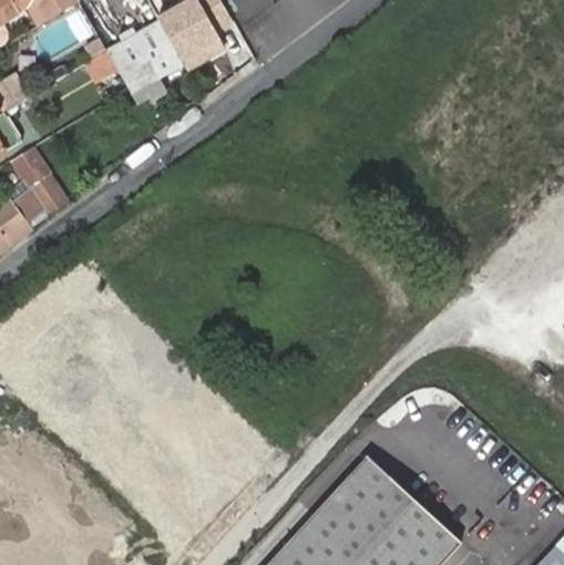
[(0,18),(28,1),(40,19),(71,0),(0,0),(0,18)]
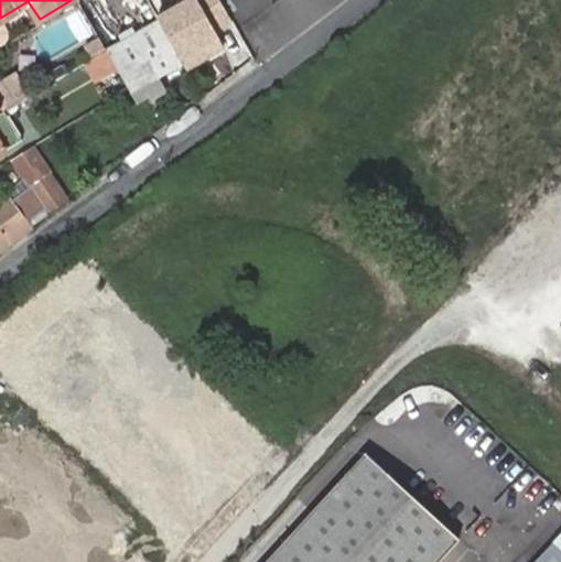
[(173,0),(152,12),(153,14),(179,61),(181,64),(216,45),(214,41),(206,26),(224,17),(214,0),(173,0)]
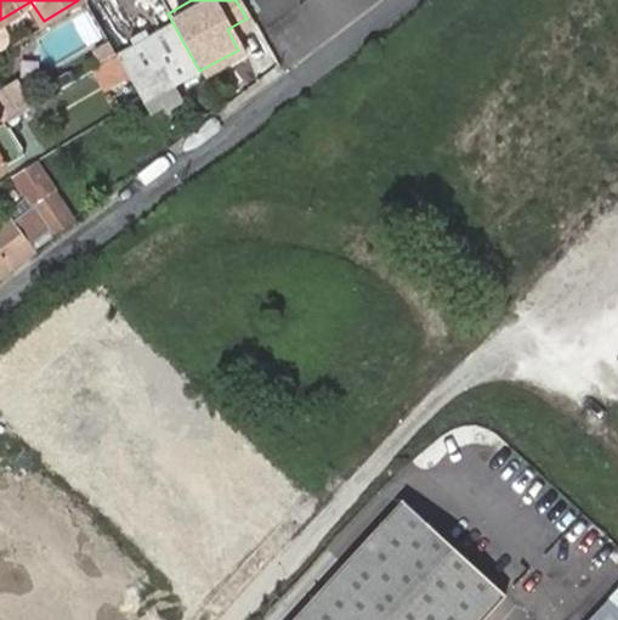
[(136,93),(148,114),(177,99),(173,79),(197,67),(169,16),(112,49),(136,93)]
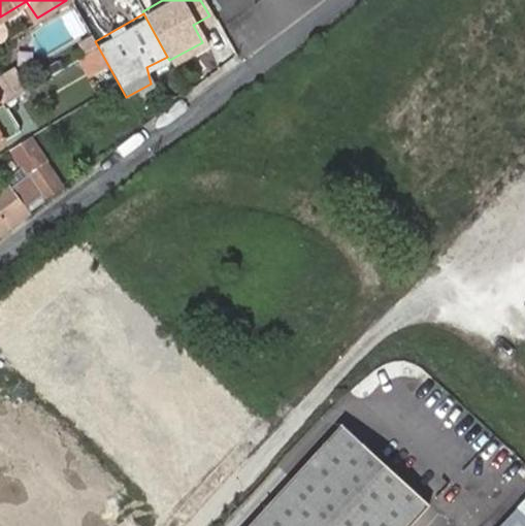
[(76,37),(84,48),(95,41),(89,29),(76,37)]
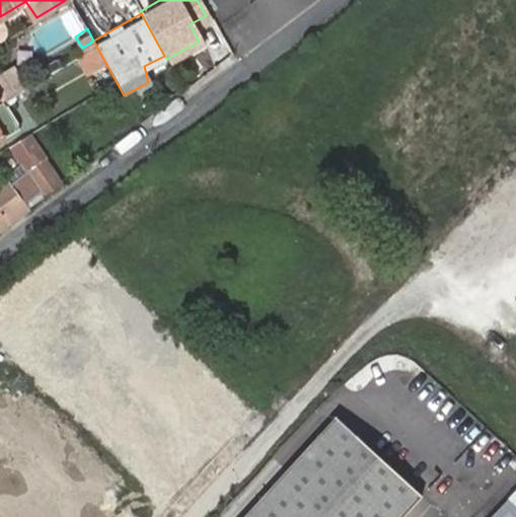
[(0,92),(11,86),(1,69),(0,69),(0,92)]
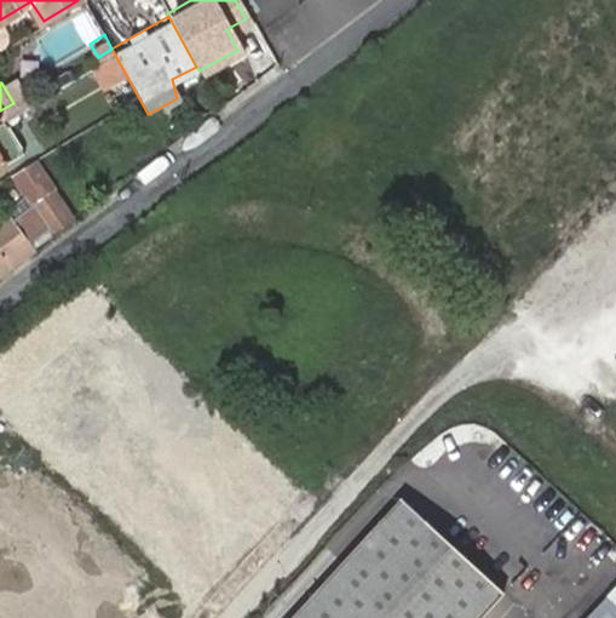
[(0,162),(19,152),(0,118),(0,162)]
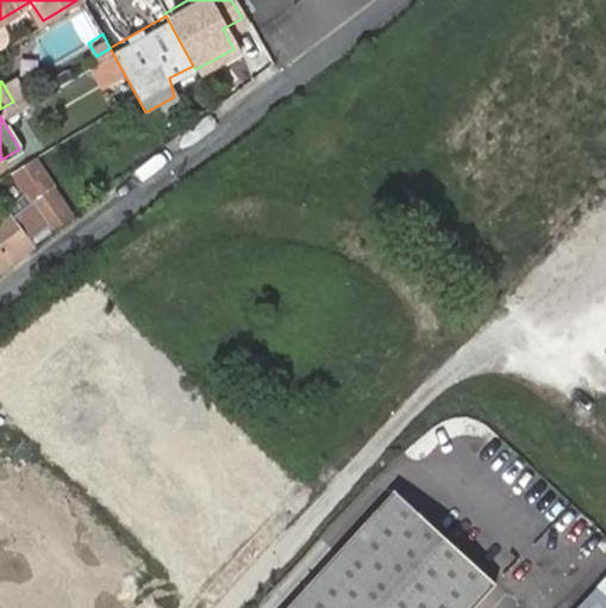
[(68,213),(30,157),(10,172),(24,192),(29,190),(36,200),(10,217),(8,215),(0,219),(0,253),(43,222),(48,228),(68,213)]
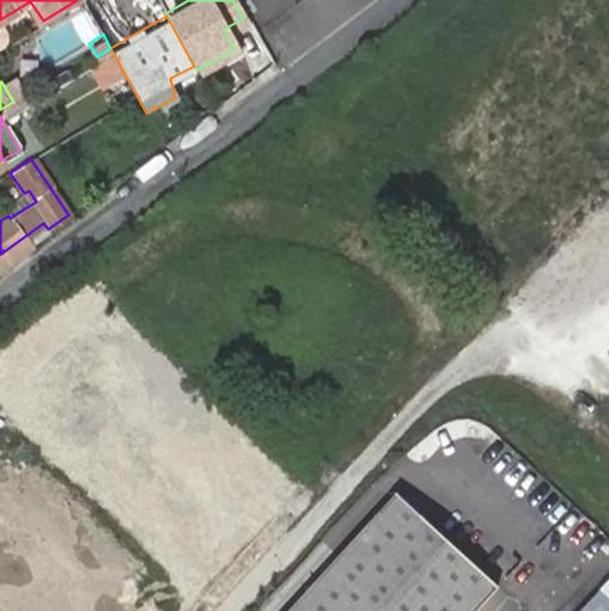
[(473,610),(498,585),(396,492),(287,610),(473,610)]
